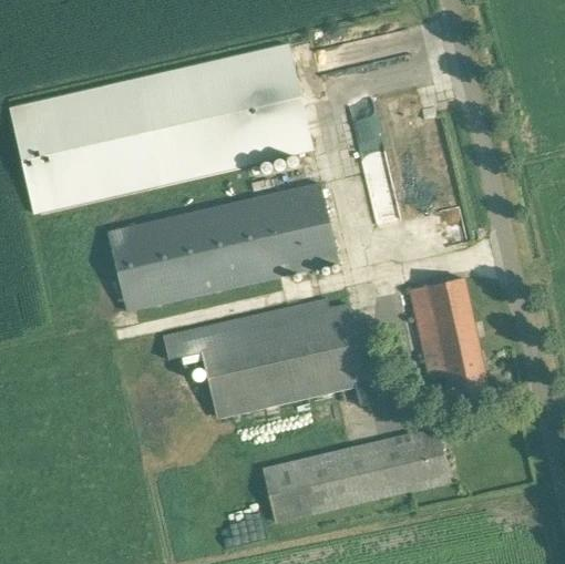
[(136,78),(9,106),(32,211),(311,146),(287,42),(136,78)]
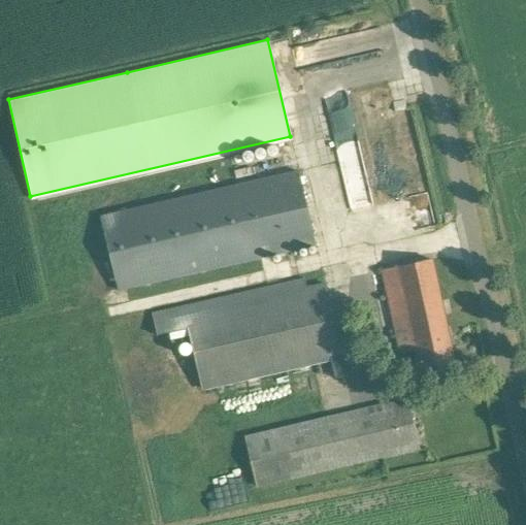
[(352,108),(330,111),(340,177),(361,174),(352,108)]
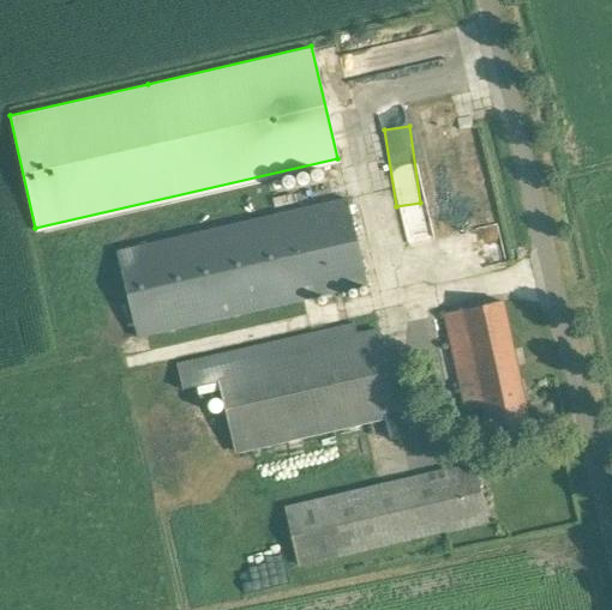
[(346,195),(323,201),(115,251),(136,334),(366,279),(346,195)]
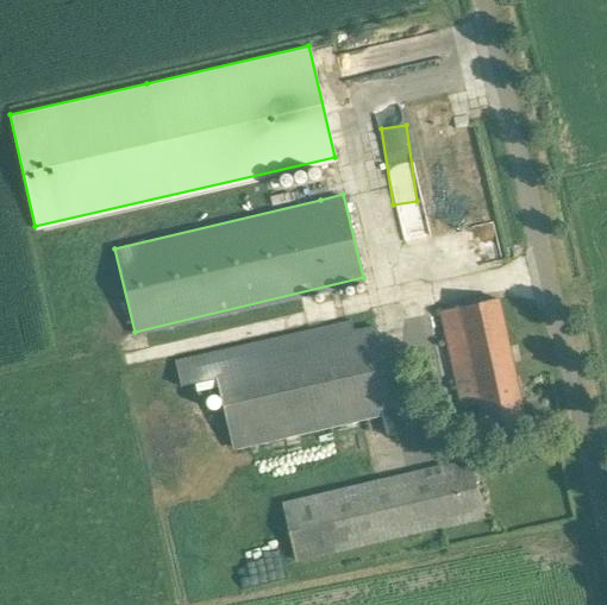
[(476,402),(482,430),(524,421),(496,296),(438,308),(460,405),(476,402)]
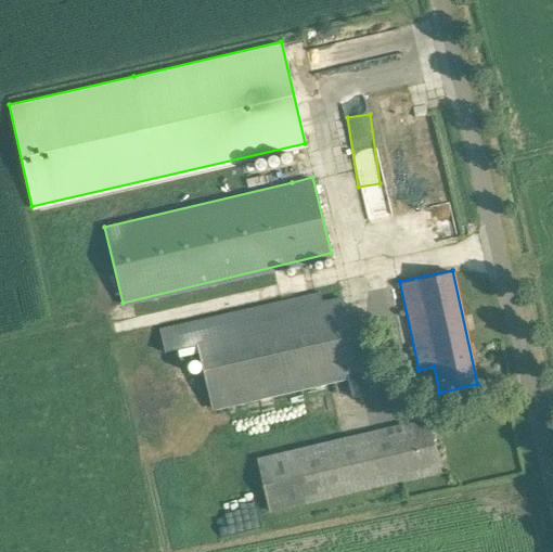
[(341,295),(321,300),(318,287),(156,325),(163,350),(176,347),(178,358),(198,354),(210,407),(337,376),(346,374),(351,395),(363,393),(359,371),(341,295)]
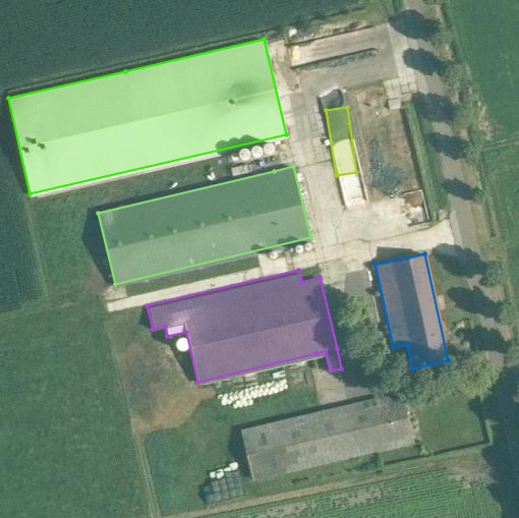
[(401,391),(381,396),(242,429),(253,476),(412,439),(401,391)]
